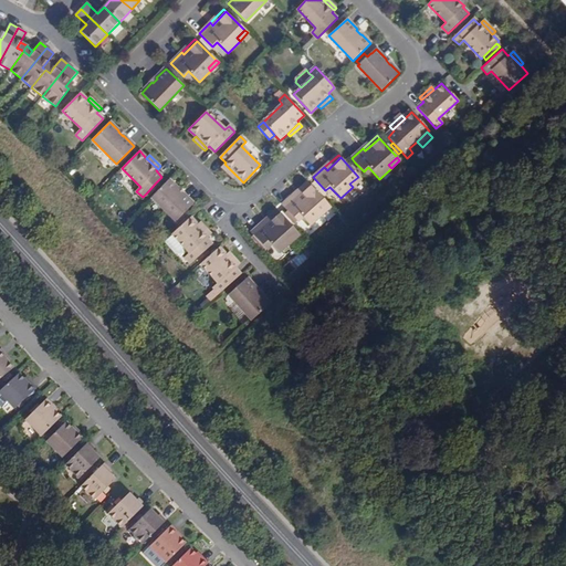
[(364,171),(355,163),(353,165),(362,174),(364,171)]
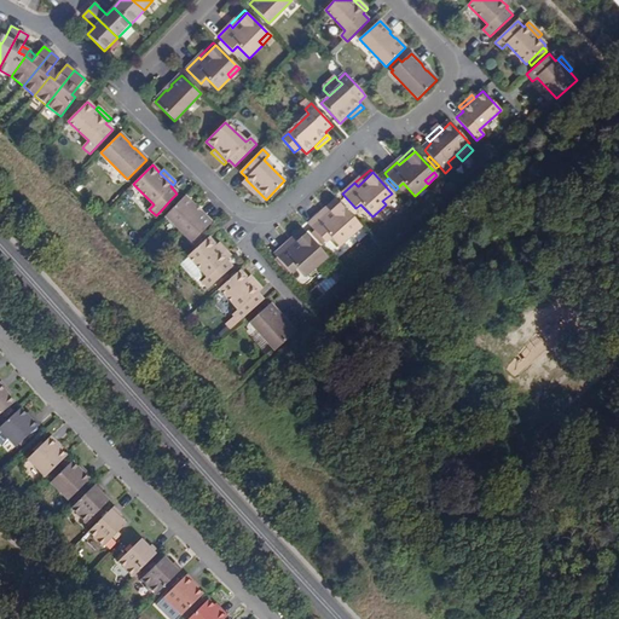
[(258,191),(246,179),(242,183),(254,195),(258,191)]
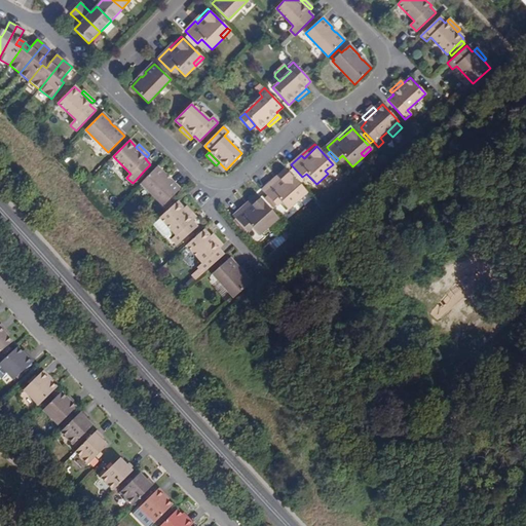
[(328,174),(335,166),(333,164),(325,171),(328,174)]
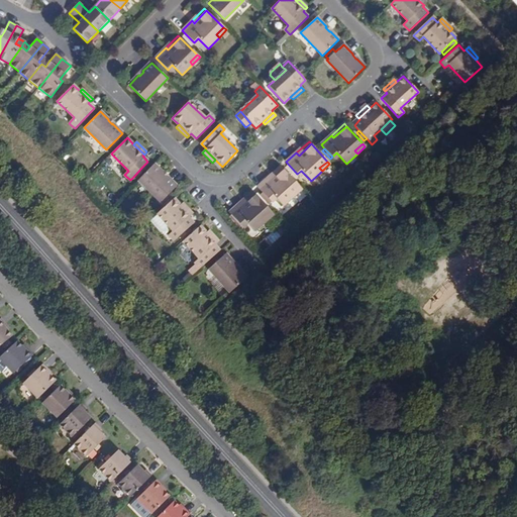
[(163,173),(153,164),(138,181),(161,202),(177,186),(167,177),(163,173)]
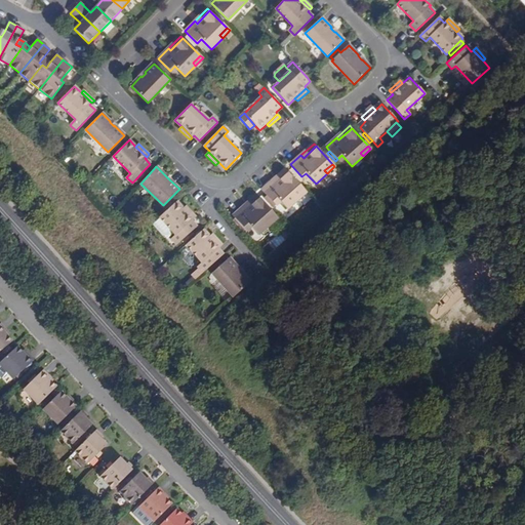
[(145,169),(136,178),(138,180),(148,171),(145,169)]
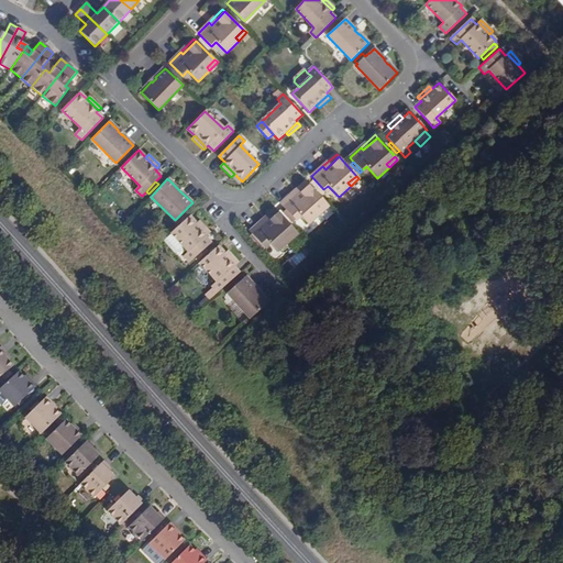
[(308,184),(306,181),(291,194),(295,197),(308,184)]
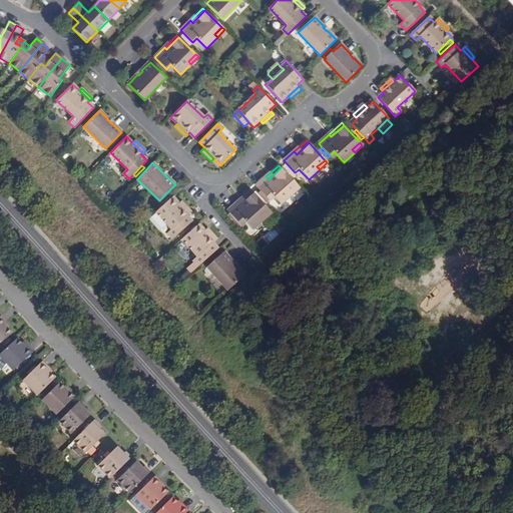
[(281,204),(292,194),(289,191),(297,184),(281,167),(269,179),(266,176),(255,185),(267,198),(271,194),(281,204)]
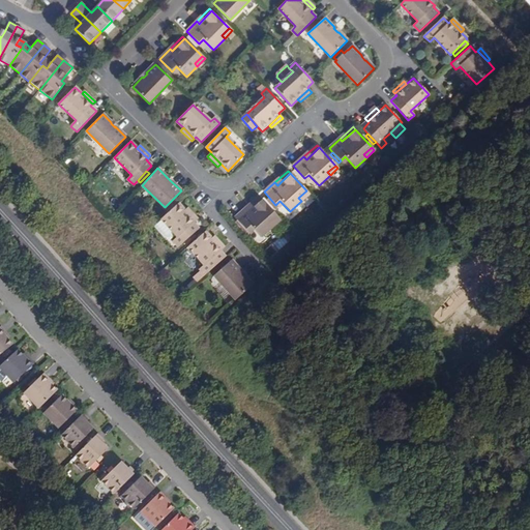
[(301,201),(310,194),(306,190),(298,198),(301,201)]
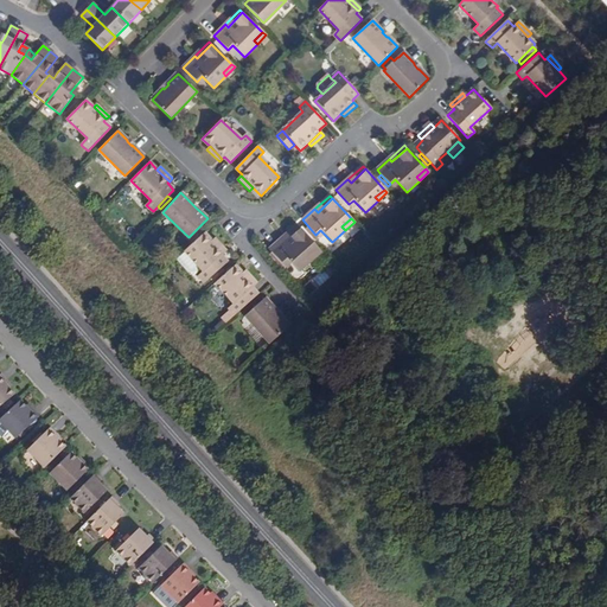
[(299,228),(296,224),(281,238),(285,242),(299,228)]
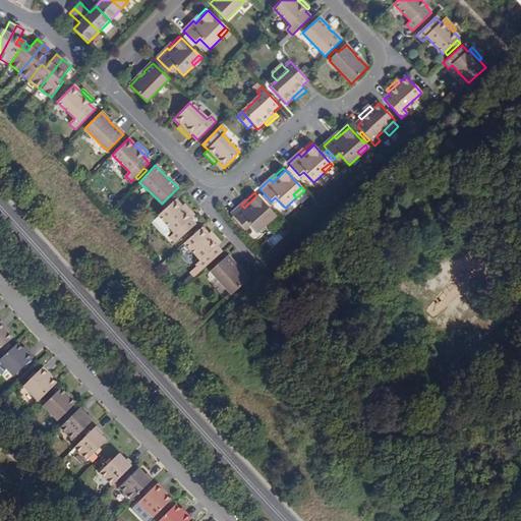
[(256,233),(268,223),(266,220),(273,213),(256,195),(244,208),(241,205),(231,214),(242,227),(246,223),(256,233)]
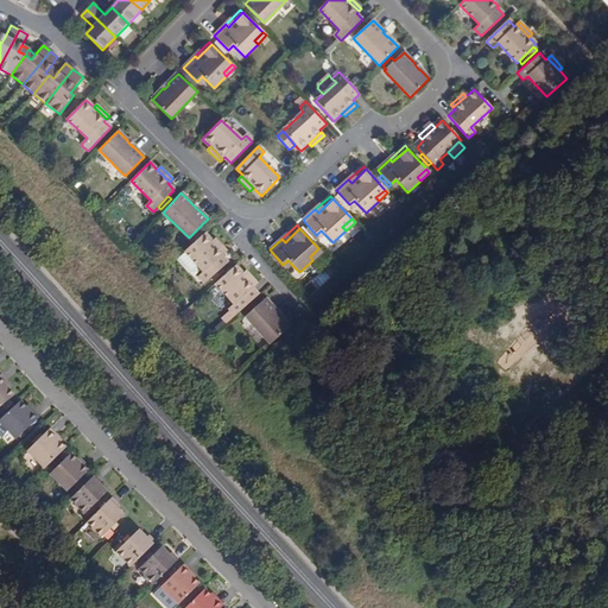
[(213,241),(206,233),(185,251),(204,272),(200,276),(206,283),(210,278),(221,268),(228,263),(222,255),(225,254),(213,241)]
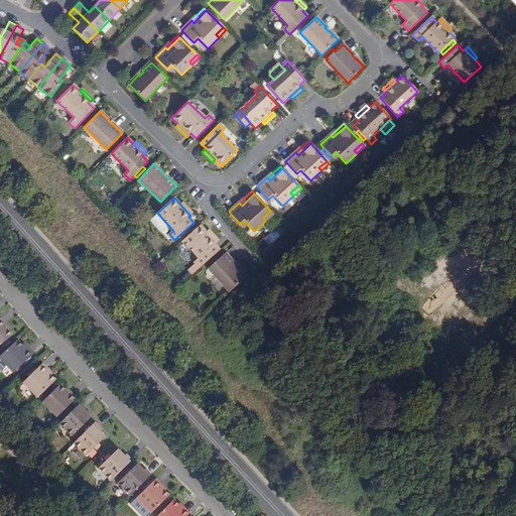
[(183,202),(180,205),(190,216),(192,213),(183,202)]
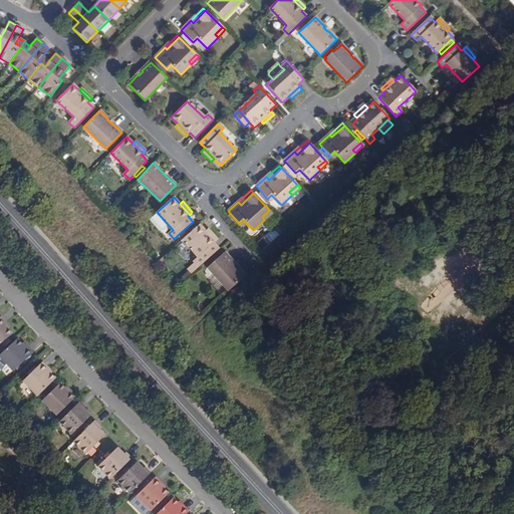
[(264,220),(272,213),(269,210),(262,217),(264,220)]
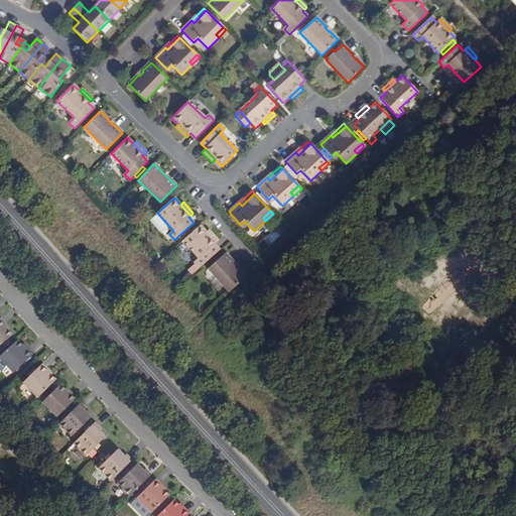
[(195,262),(200,268),(219,251),(214,245),(216,244),(206,233),(200,226),(182,241),(199,259),(195,262)]
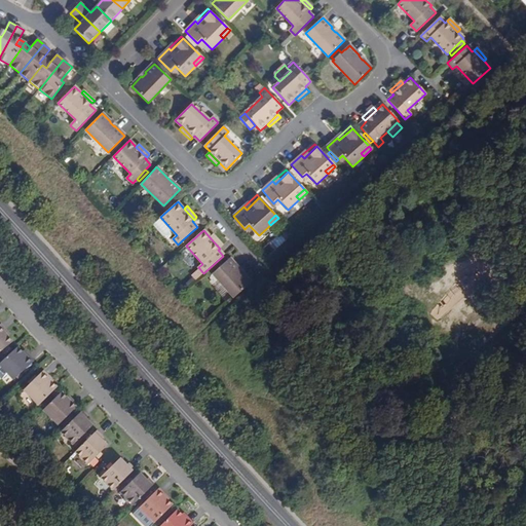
[(191,232),(182,240),(185,243),(194,234),(191,232)]
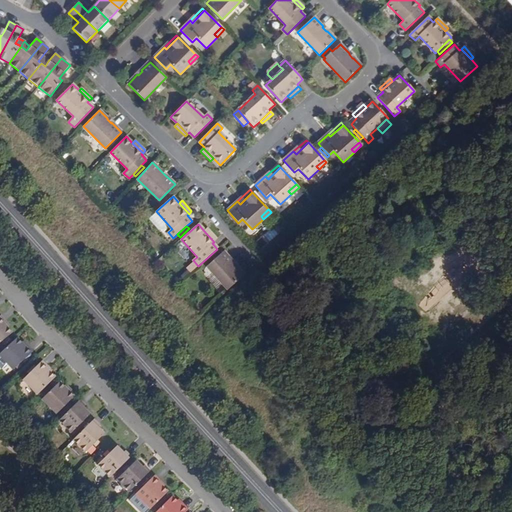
[(204,231),(214,242),(216,239),(207,228),(204,231)]
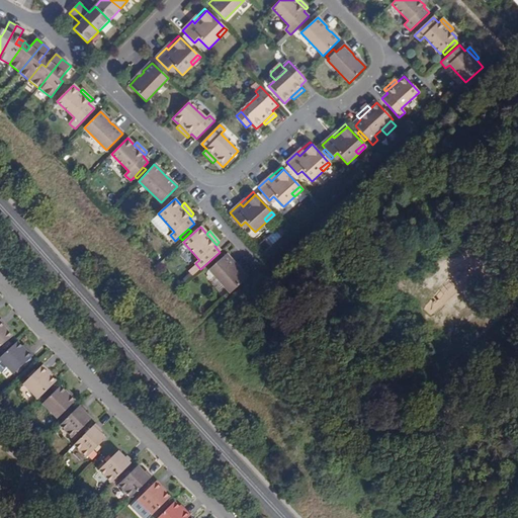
[(208,270),(230,293),(247,278),(239,269),(238,270),(234,265),(235,265),(226,255),(208,270)]
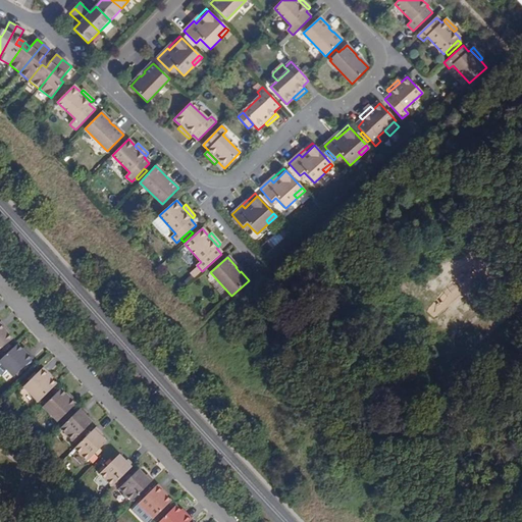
[(2,329),(4,327),(0,322),(0,349),(11,340),(7,334),(2,329)]
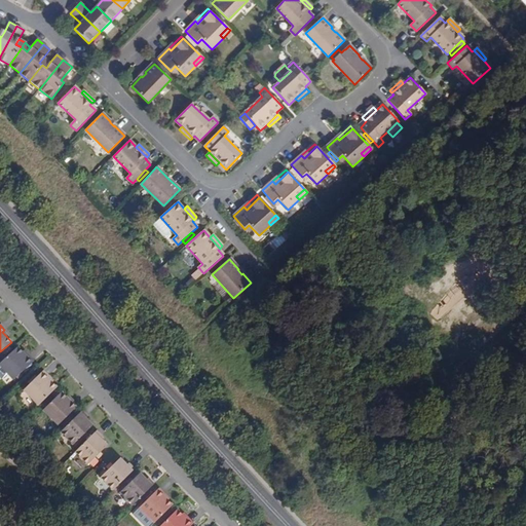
[(16,347),(0,362),(0,365),(14,380),(34,362),(28,355),(26,358),(22,352),(16,347)]
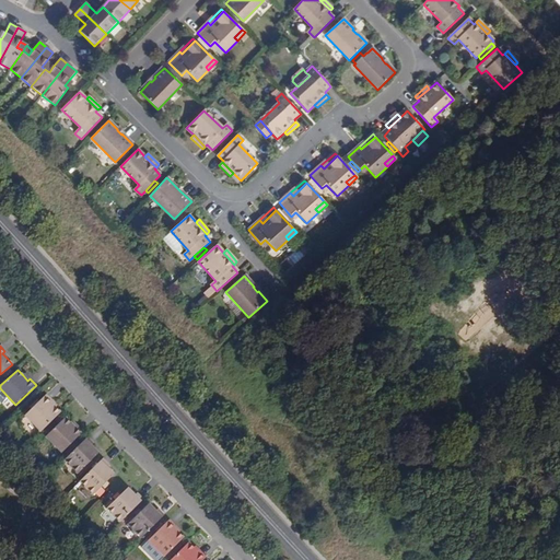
[(24,415),(41,432),(60,412),(55,408),(49,403),(50,400),(45,395),(24,415)]
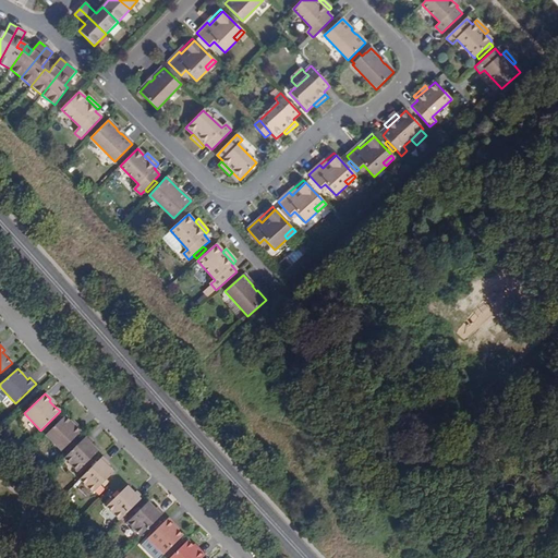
[(74,427),(70,422),(64,416),(46,435),(61,451),(81,431),(76,425),(74,427)]
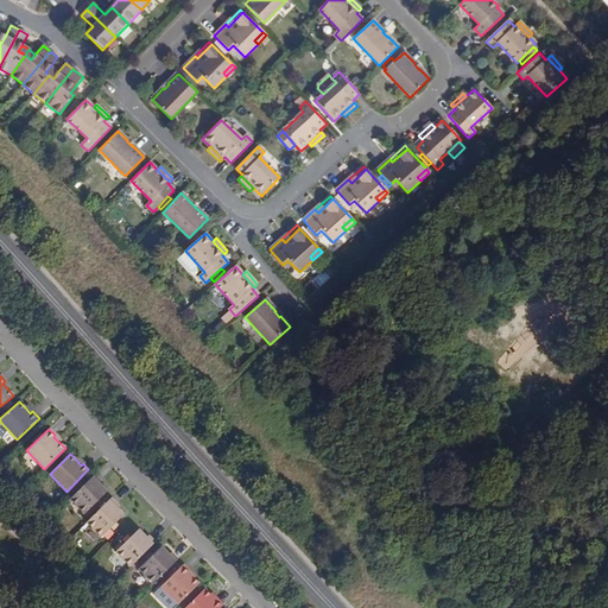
[(101,482),(95,475),(70,500),(83,513),(106,492),(99,485),(101,482)]
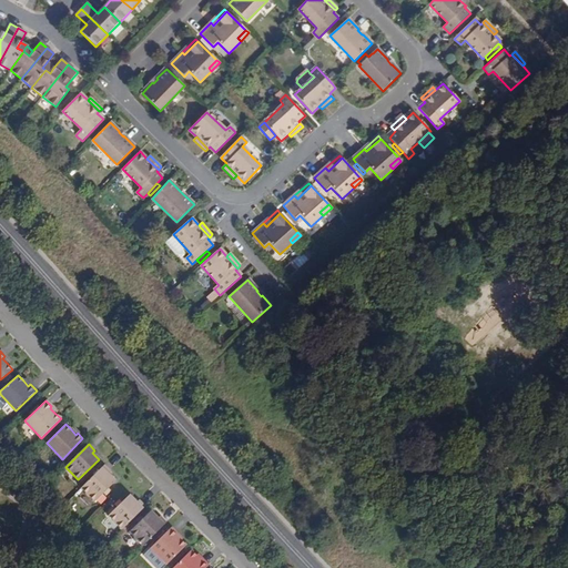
[(111,472),(104,465),(81,489),(93,503),(114,482),(108,475),(111,472)]
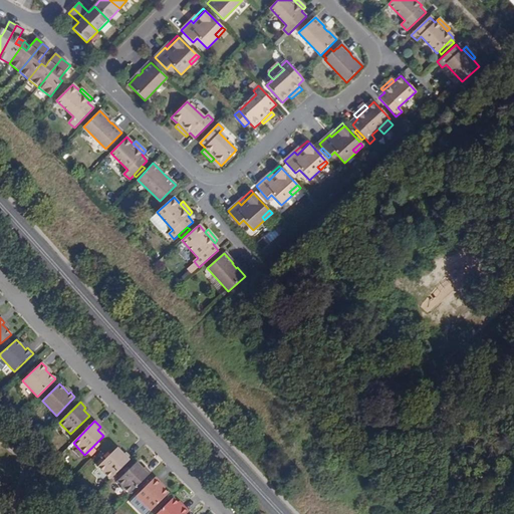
[(110,480),(132,459),(124,453),(122,455),(116,449),(98,467),(110,480)]
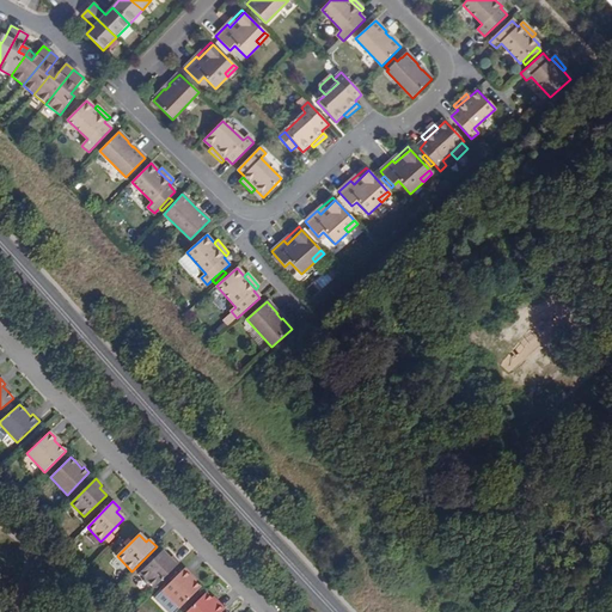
[(154,588),(179,563),(172,556),(170,560),(161,551),(140,574),(154,588)]
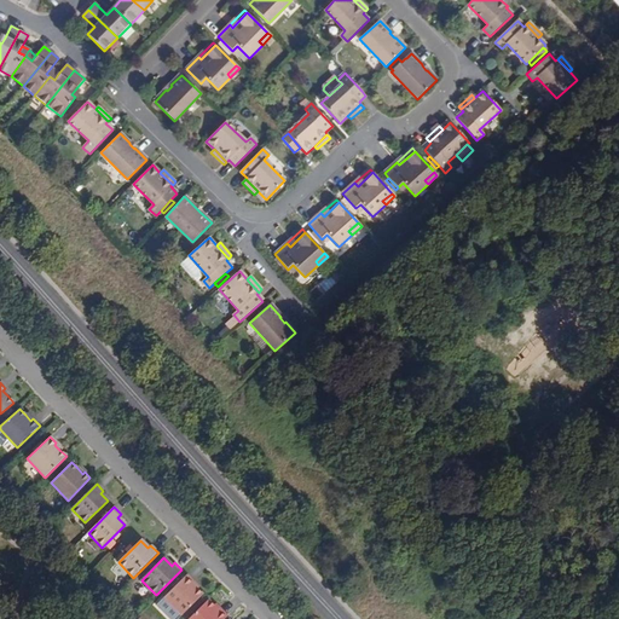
[(191,584),(192,582),(186,574),(163,597),(181,615),(202,595),(196,589),(191,584)]
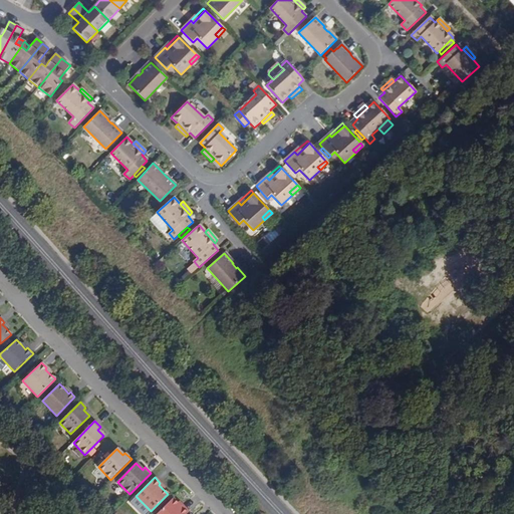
[(177,503),(173,499),(157,513),(186,513),(189,511),(184,506),(182,508),(177,503)]
